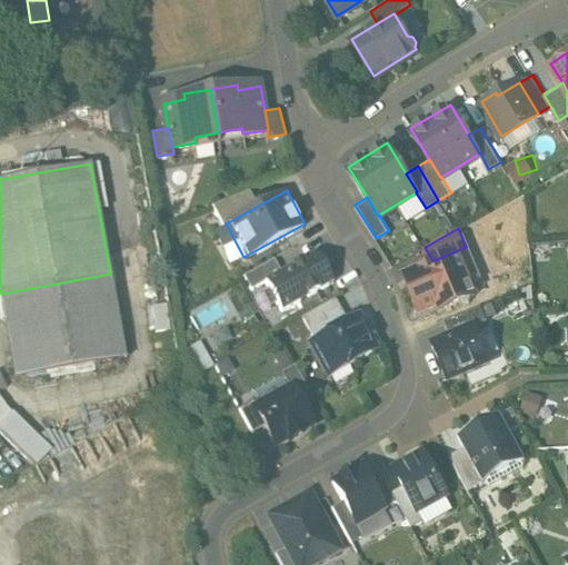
[(466,247),(434,260),(432,260),(405,273),(420,309),(437,301),(439,307),(462,297),(469,299),(471,294),(476,291),(470,279),(478,276),(466,247)]
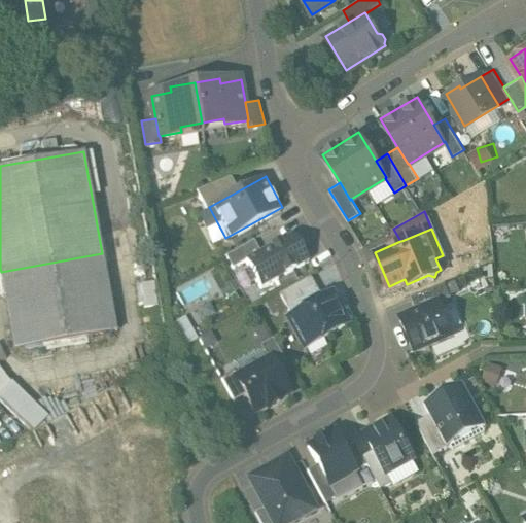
[(260,249),(246,257),(247,257),(261,284),(309,257),(294,231),(260,249)]
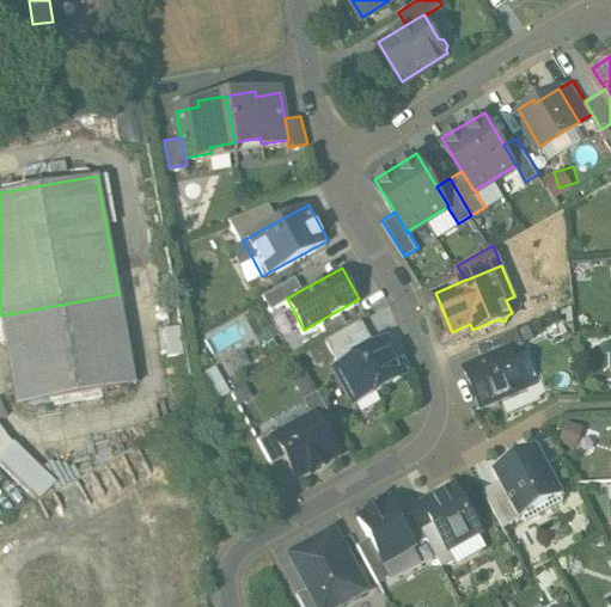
[(295,275),(263,294),(272,308),(287,299),(286,299),(303,289),(295,275)]
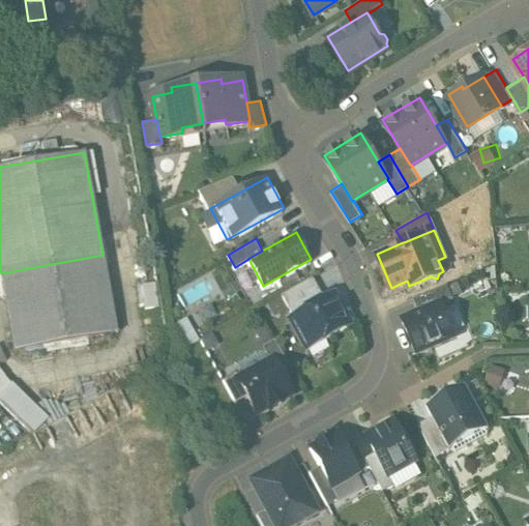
[(103,255),(1,273),(15,350),(117,331),(103,255)]
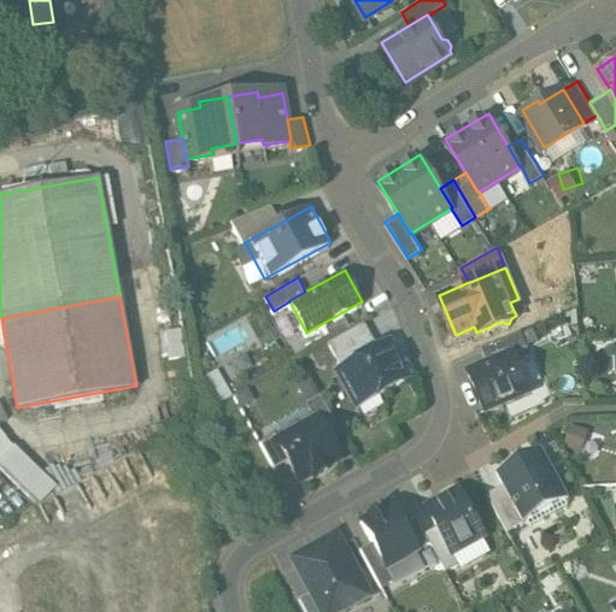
[(364,321),(328,341),(342,366),(377,346),(364,321)]
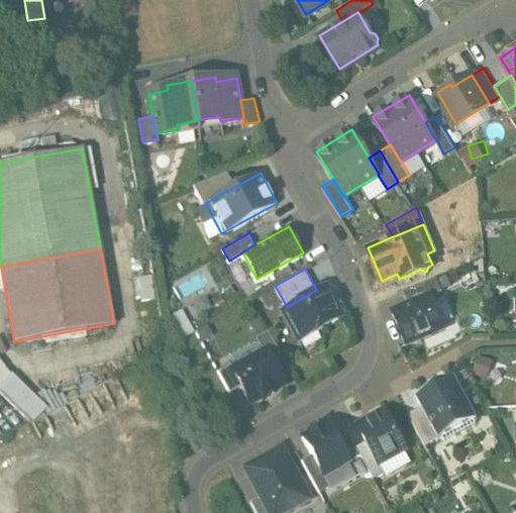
[(437,276),(404,290),(409,303),(431,294),(431,295),(442,290),(437,276)]
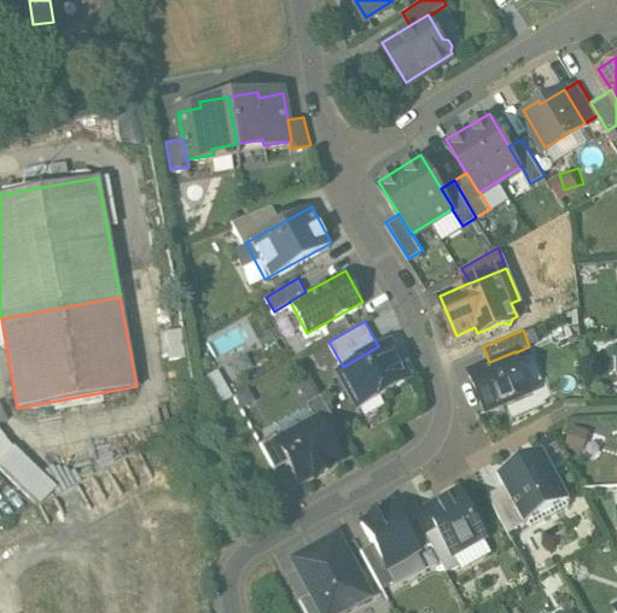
[(343,367),(339,368),(359,404),(409,377),(389,340),(378,346),(343,367)]
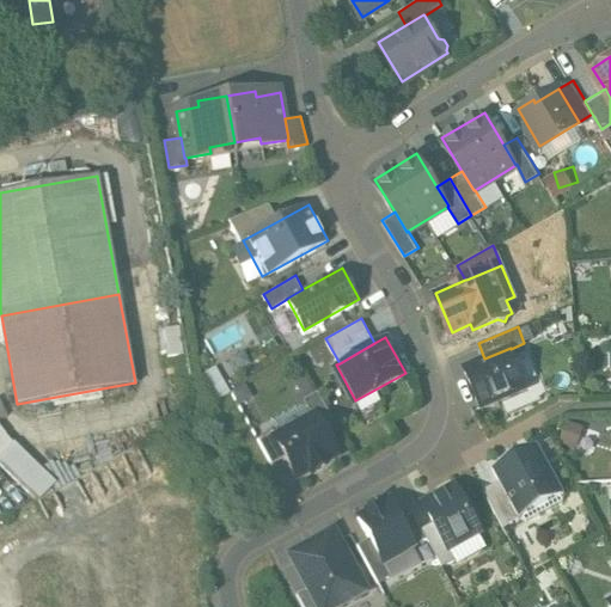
[(484,359),(466,367),(482,404),(526,385),(511,349),(511,348),(484,359)]
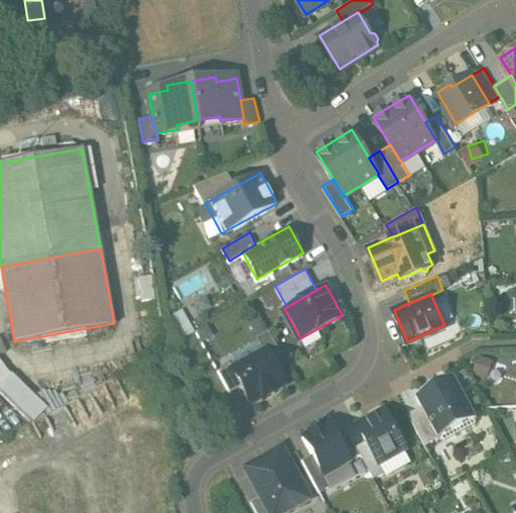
[(286,362),(268,329),(256,336),(264,350),(266,349),(275,367),(286,362)]
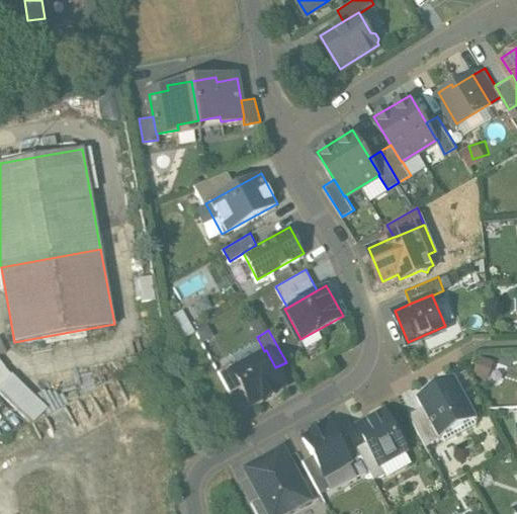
[(0,348),(0,378),(40,421),(56,407),(0,348)]
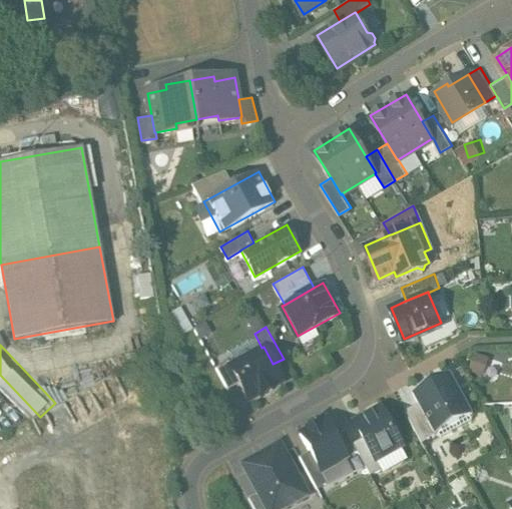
[(230,365),(229,365),(239,382),(248,398),(259,393),(261,395),(273,389),(272,386),(282,380),(273,364),(264,347),(262,348),(230,365)]
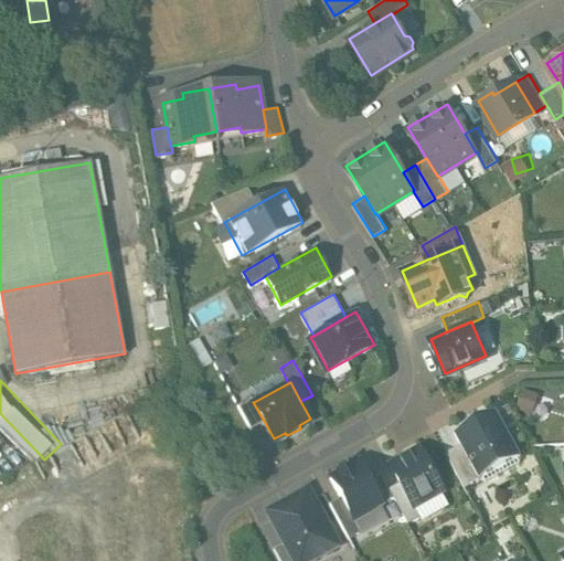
[(524,408),(551,412),(555,390),(529,385),(524,408)]
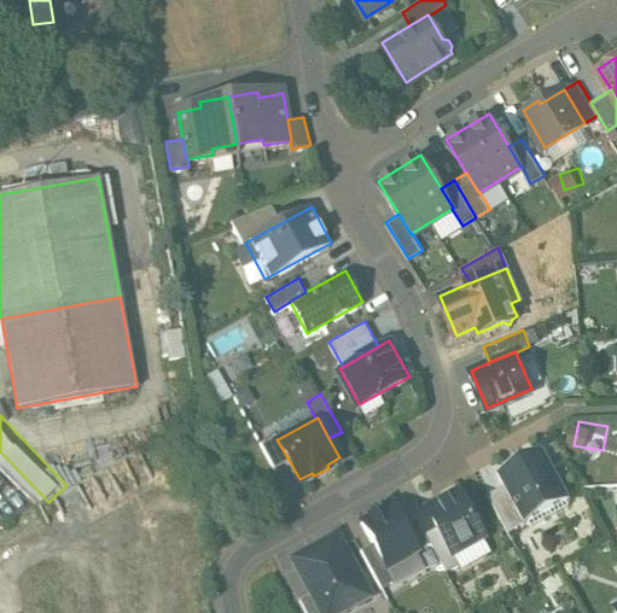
[(275,433),(261,442),(274,467),(289,460),(277,439),(278,439),(275,433)]
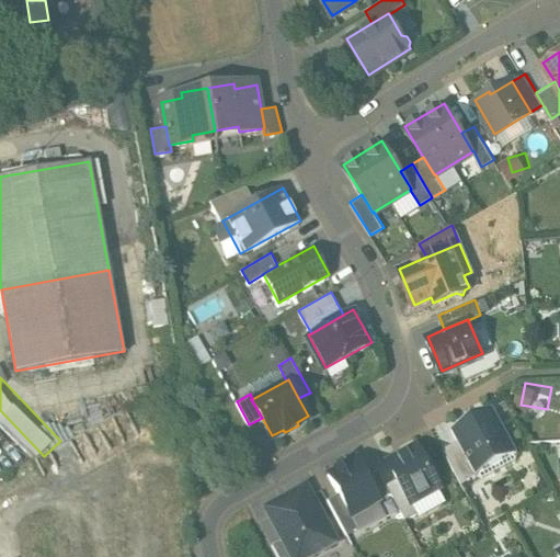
[(493,406),(452,429),(477,473),(477,474),(518,451),(493,406)]
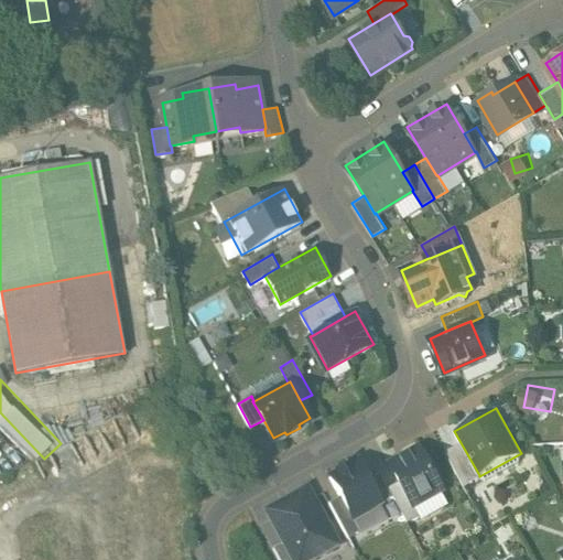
[(479,475),(461,443),(446,451),(464,484),(479,475)]
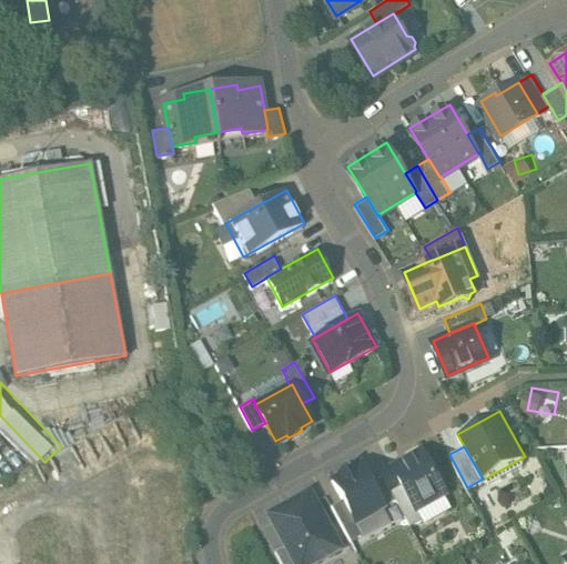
[(423,449),(394,465),(404,483),(417,507),(446,492),(423,449)]
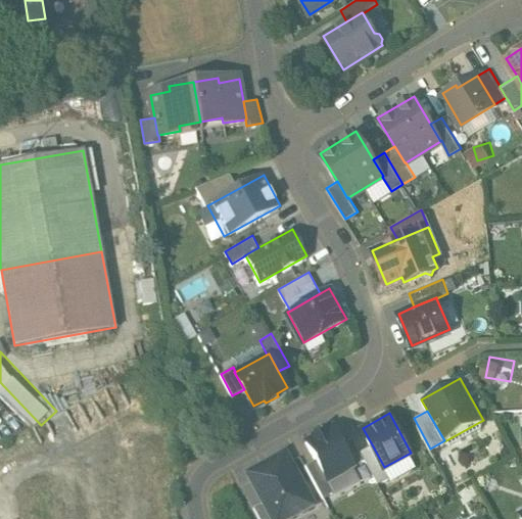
[(333,425),(305,440),(316,458),(328,479),(354,465),(343,443),(333,425)]
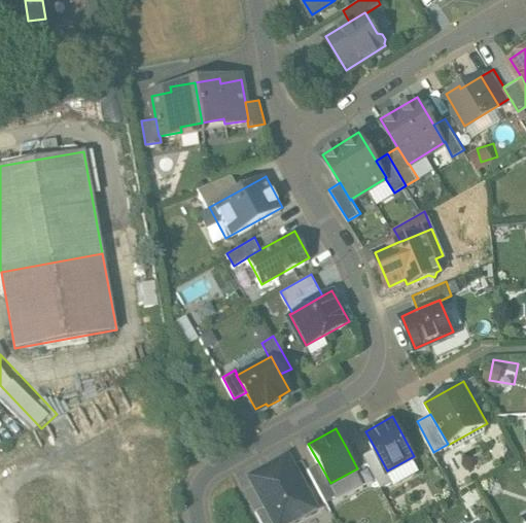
[(363,454),(356,441),(346,447),(357,468),(369,462),(363,454)]
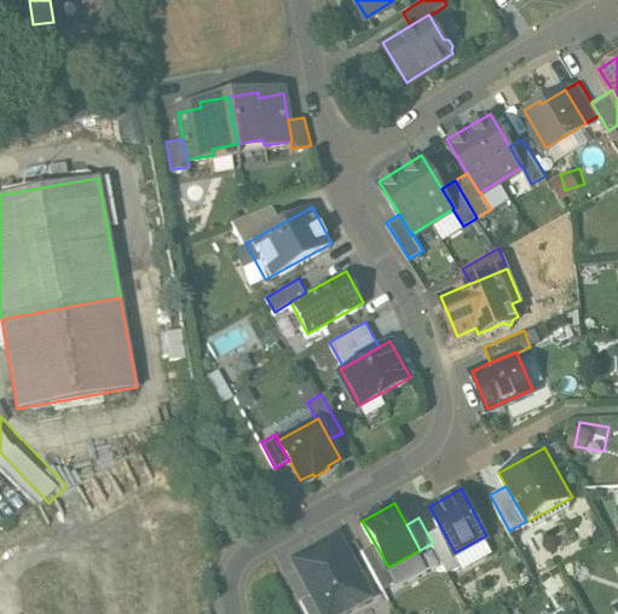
[(455,552),(440,526),(427,533),(433,543),(448,569),(461,563),(455,552)]
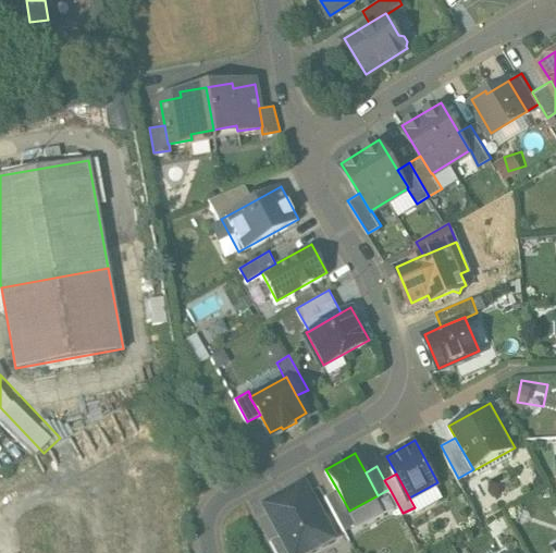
[(304,481),(266,503),(282,532),(293,552),(295,552),(294,551),(307,544),(309,548),(333,535),(304,481)]
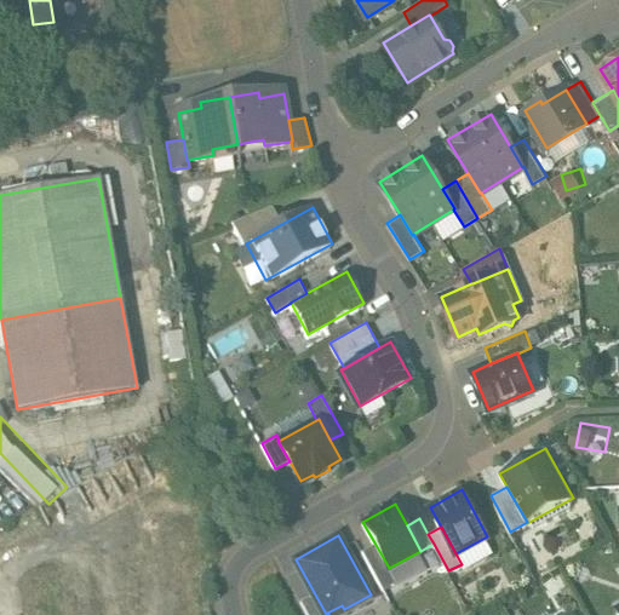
[(389,568),(374,542),(362,550),(383,587),(395,580),(389,568)]
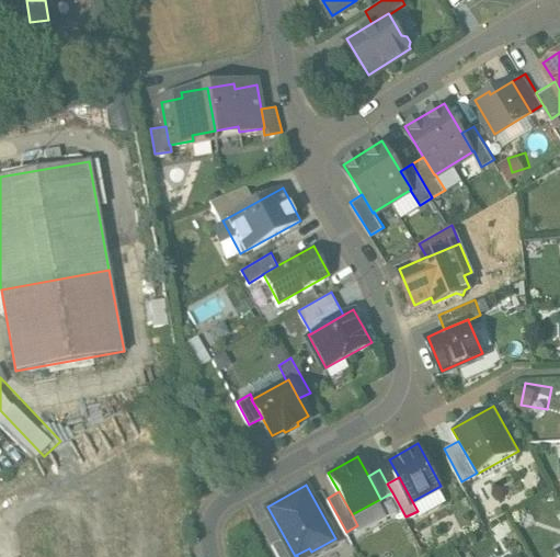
[(295,556),(284,536),(272,543),(280,556),(295,556)]
